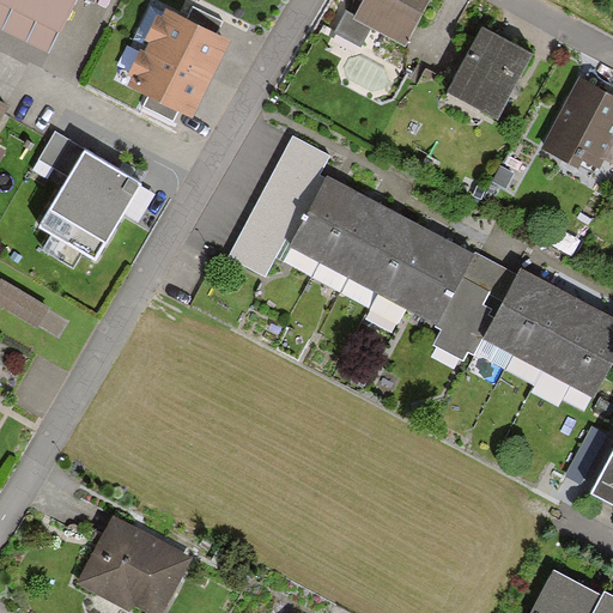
[(66,0),(0,0),(0,24),(46,46),(66,0)]
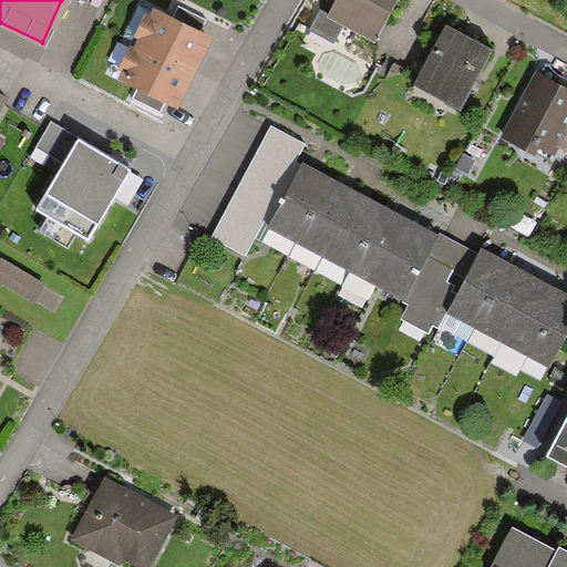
[(388,0),(332,0),(327,12),(369,35),(388,0)]
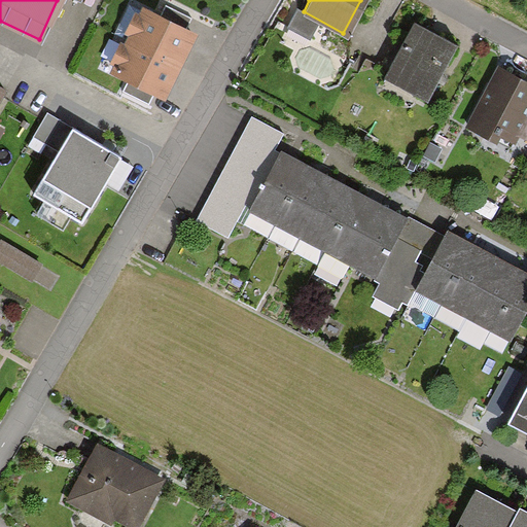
[(191,18),(166,5),(161,15),(187,28),(191,18)]
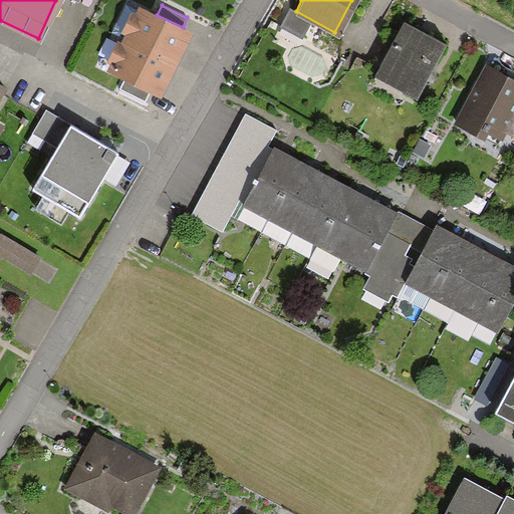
[(157,15),(140,6),(136,13),(132,11),(120,34),(123,35),(121,41),(118,39),(106,63),(110,65),(107,71),(124,80),(150,92),(162,98),(172,77),(184,53),(194,32),(183,27),(157,15)]
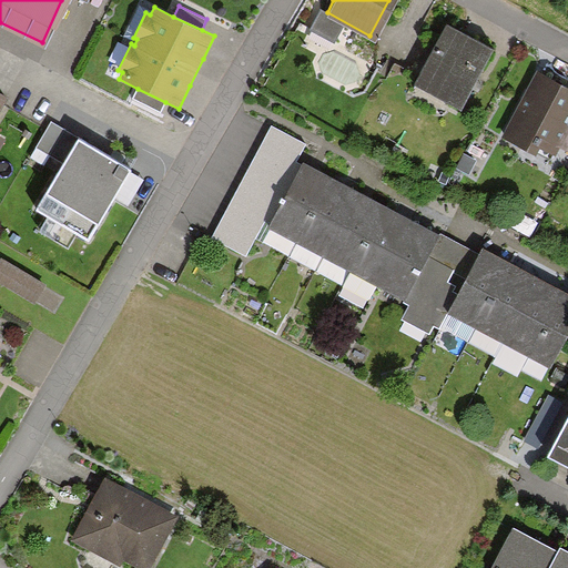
[(487,44),(442,22),(412,83),(456,105),(487,44)]
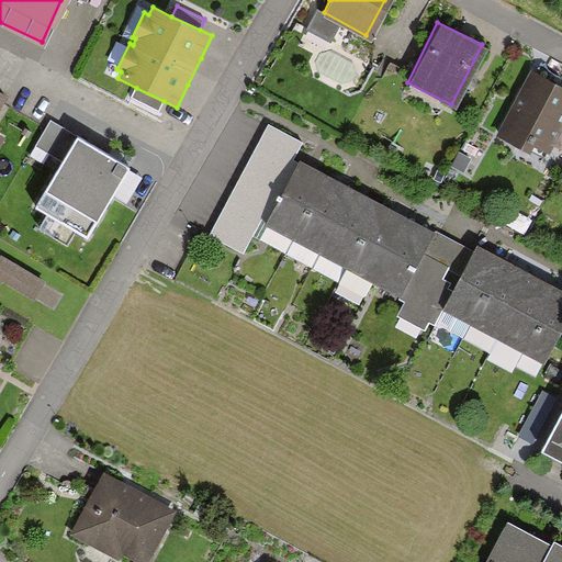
[(561,119),(561,87),(528,70),(496,135),(525,149),(529,141),(548,149),(561,119)]
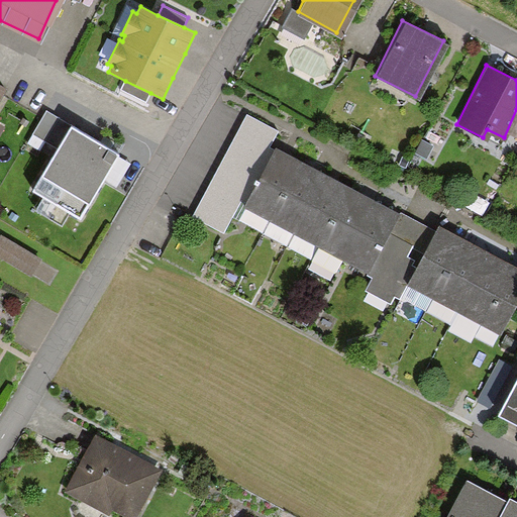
[(150,93),(125,81),(120,91),(145,103),(150,93)]
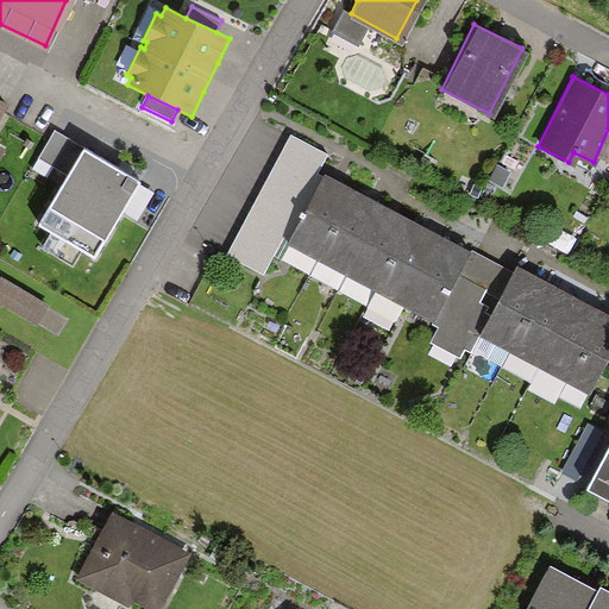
[(140,183),(55,132),(41,156),(70,174),(39,226),(52,233),(43,248),(74,265),(82,251),(96,259),(140,183)]
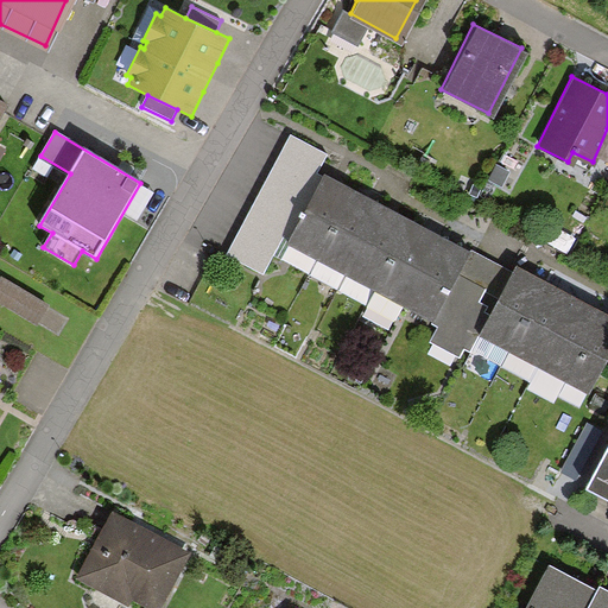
[(324,154),(289,135),(227,254),(263,272),(324,154)]
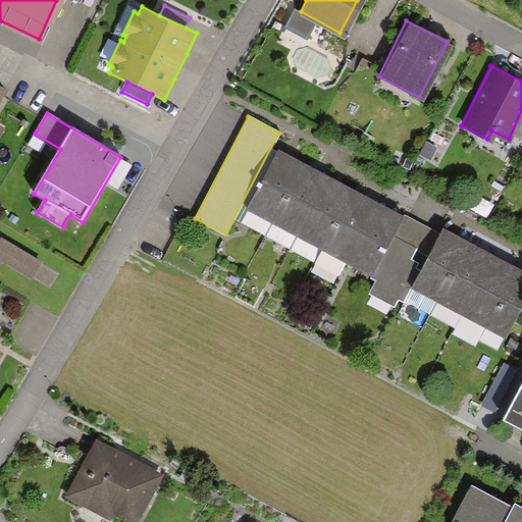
[(273,222),(306,163),(279,149),(248,209),(273,222)]
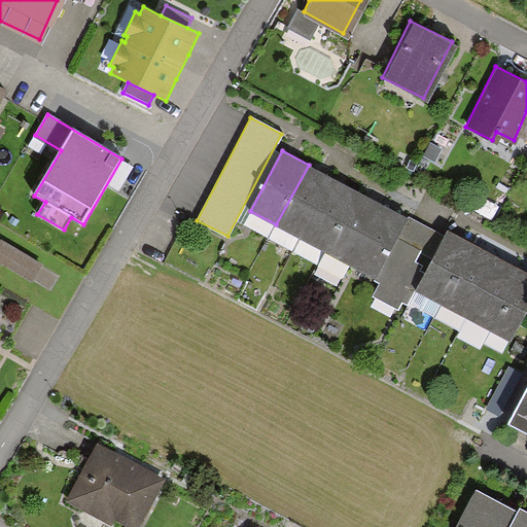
[(276,224),(301,238),(334,178),(309,165),(276,224)]
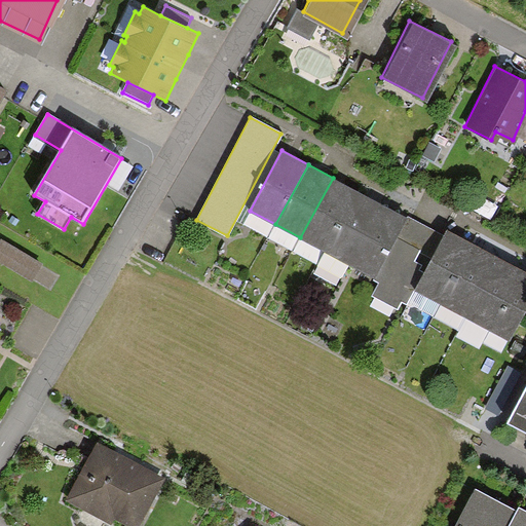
[(300,237),(325,251),(357,190),(333,178),(300,237)]
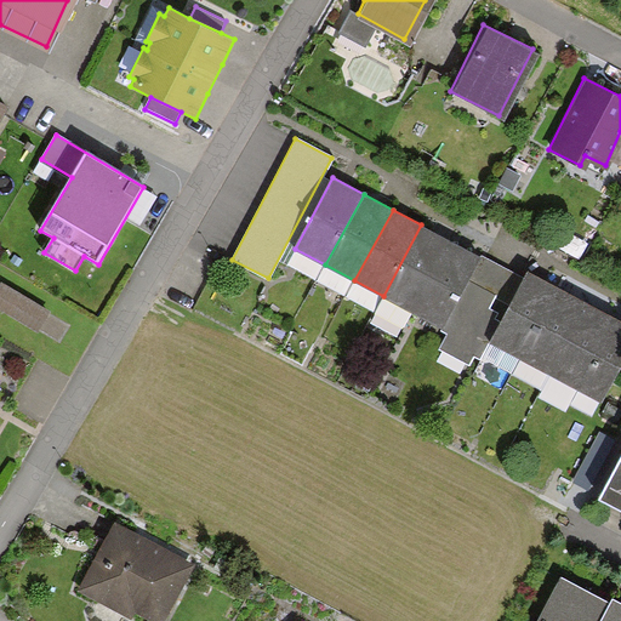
[(453,241),(421,224),(383,296),(415,313),(453,241)]
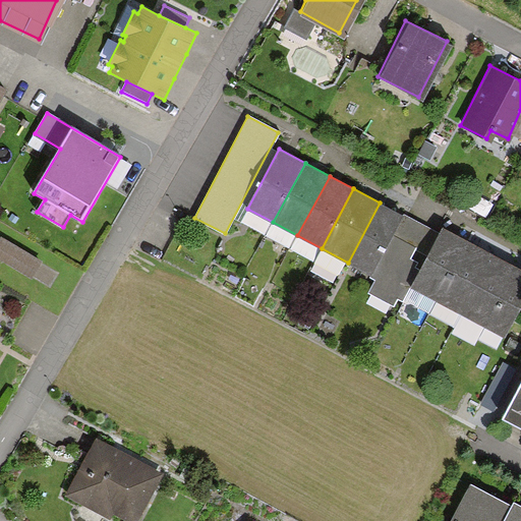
[(407,283),(435,232),(380,203),(348,263),(369,274),(360,290),(395,308),(407,283)]
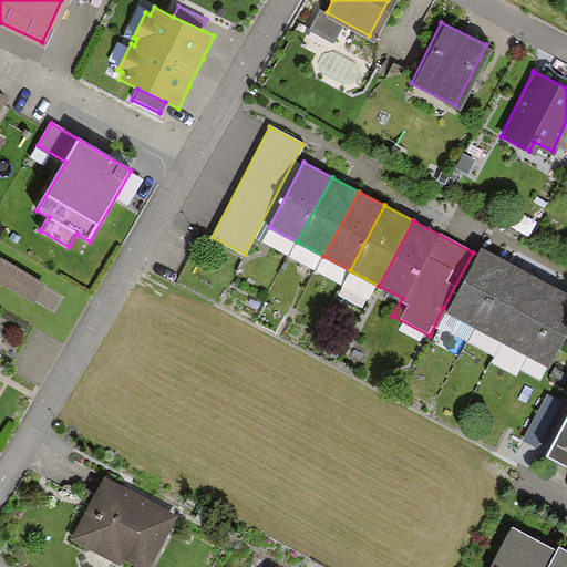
[(508,260),(476,245),(473,253),(443,308),(474,325),(508,260)]
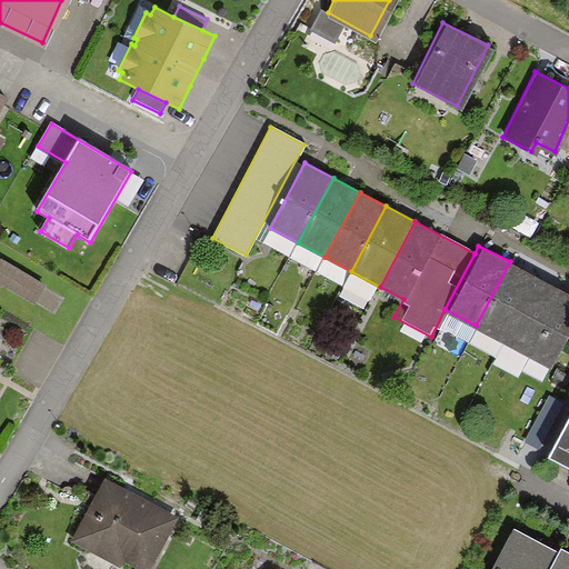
[(42,283),(0,260),(0,283),(32,302),(42,283)]
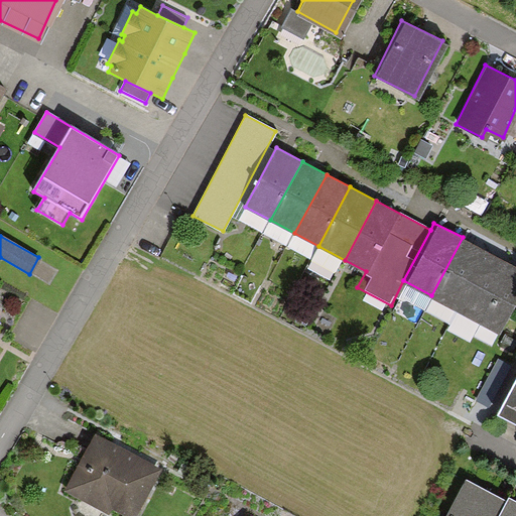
[(463,237),(431,295),(457,308),(487,249),(463,237)]
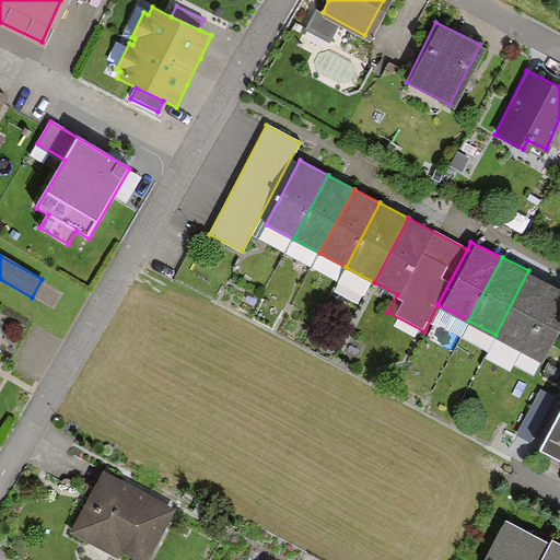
[(528,270),(496,335),(518,348),(552,282),(528,270)]
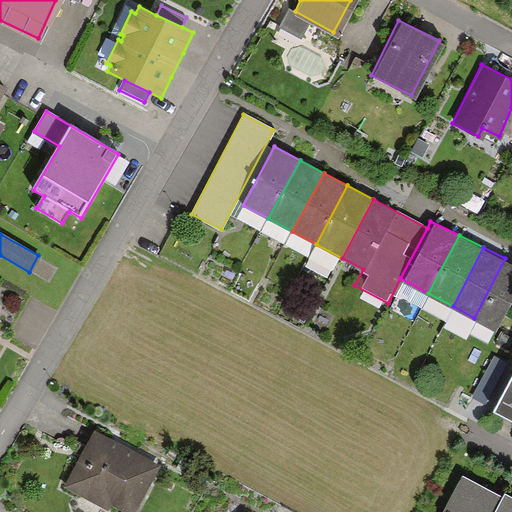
[(511,261),(505,258),(474,318),(496,329),(511,297),(511,261)]
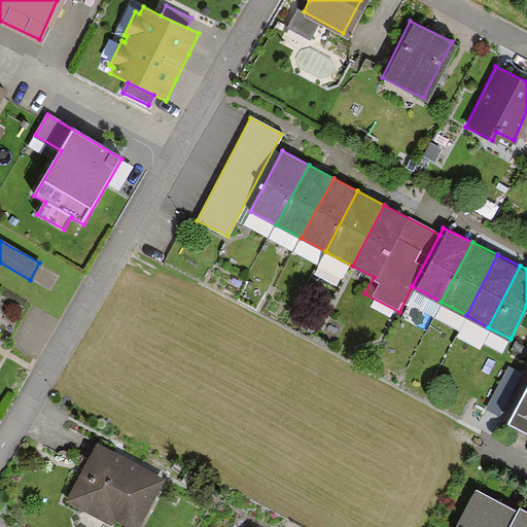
[(526,375),(504,419),(526,430),(526,375)]
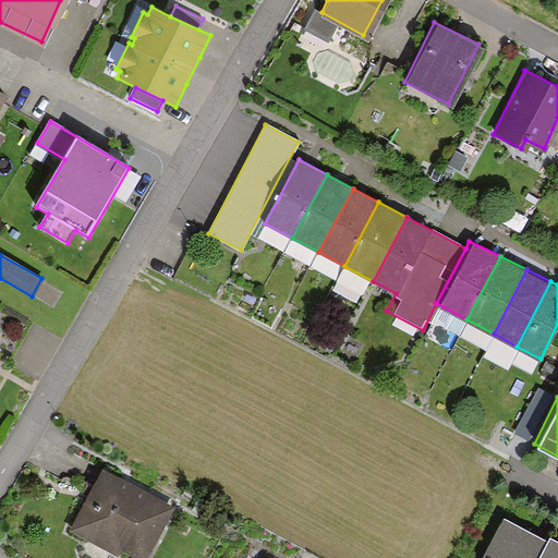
[(169,507),(99,469),(68,525),(116,552),(121,543),(143,555),(169,507)]
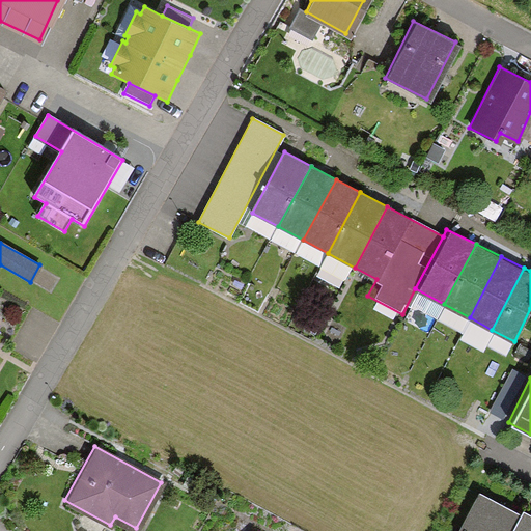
[(530,530),(530,514),(521,509),(518,514),(478,494),(457,530),(530,530)]
